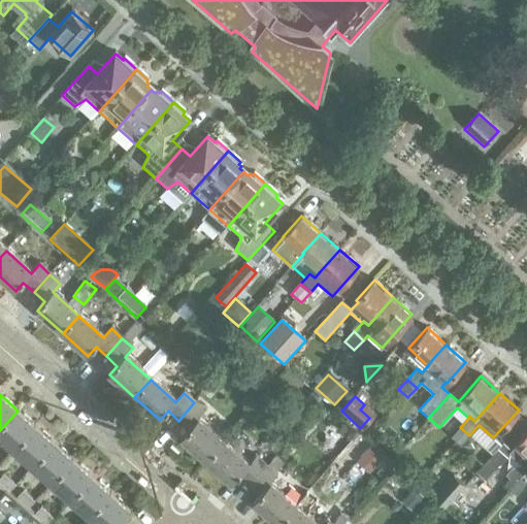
[(205,412),(194,402),(178,421),(190,430),(182,438),(207,461),(223,444),(197,421),(205,412)]
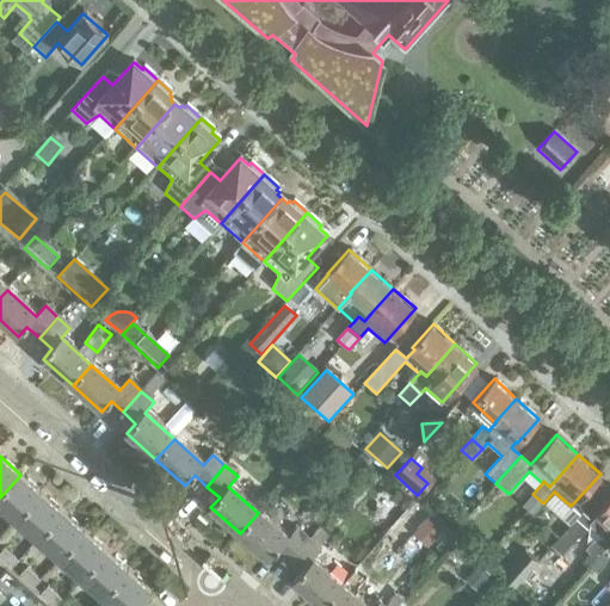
[(43,494),(20,475),(0,498),(0,506),(17,523),(43,494)]
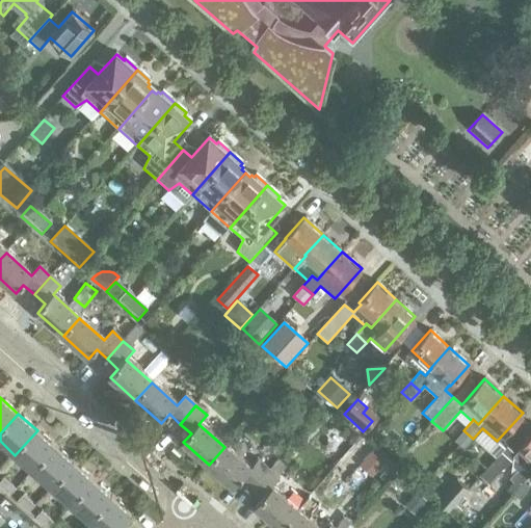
[(56,448),(37,430),(15,455),(34,472),(56,448)]
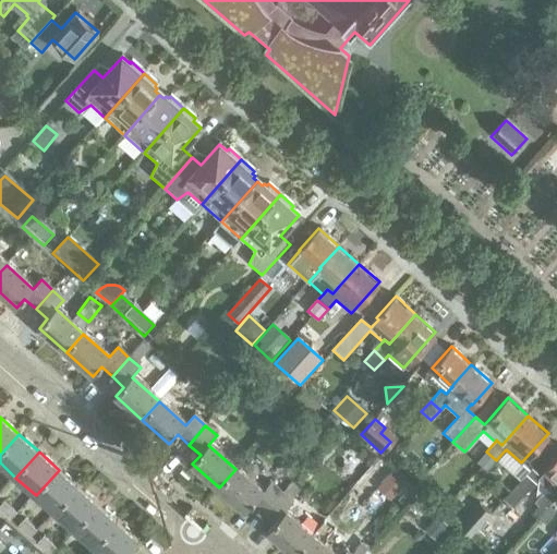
[(496,460),(486,452),(476,461),(487,471),(496,460)]
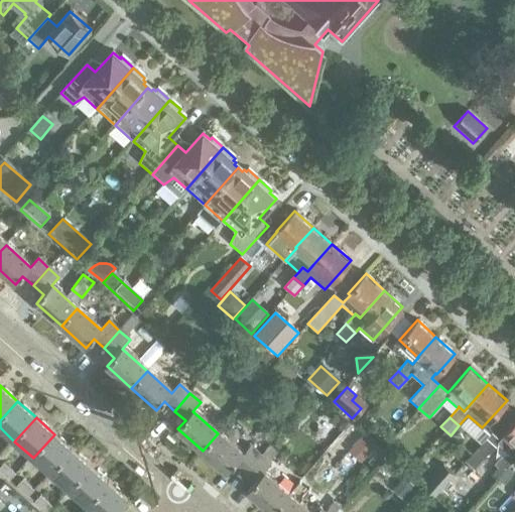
[(514,421),(504,434),(505,435),(500,440),(491,433),(478,450),(465,464),(475,473),(497,448),(504,454),(494,466),(497,469),(493,473),(495,475),(489,482),(493,486),(499,479),(502,482),(511,472),(501,464),(511,453),(514,457),(514,421)]
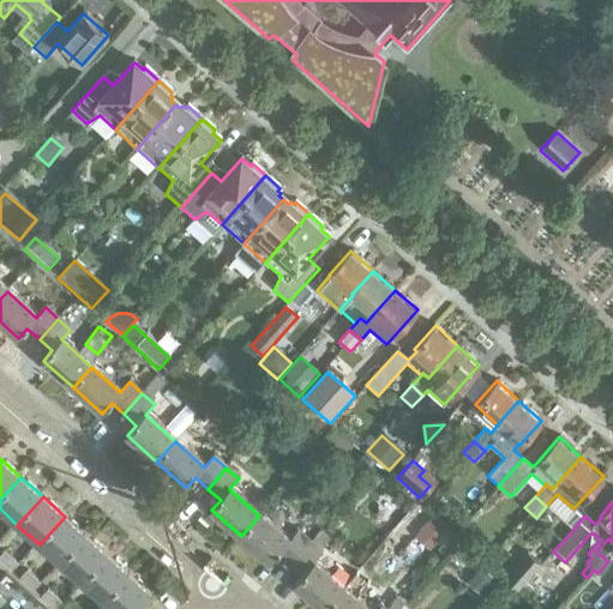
[(414,538),(427,523),(415,512),(401,526),(414,538)]
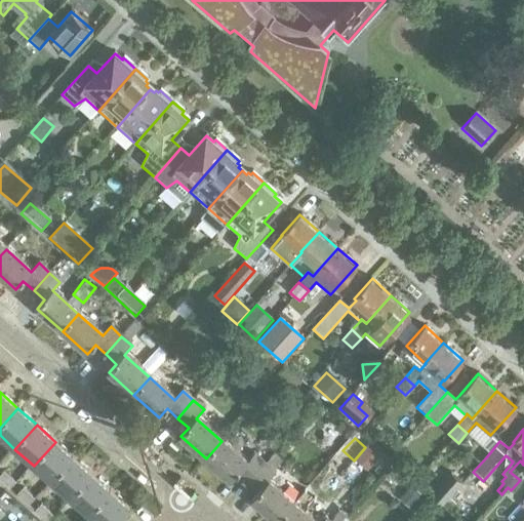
[(222,441),(206,458),(232,481),(239,473),(249,481),(273,453),(263,444),(254,454),(255,455),(247,464),(222,441)]
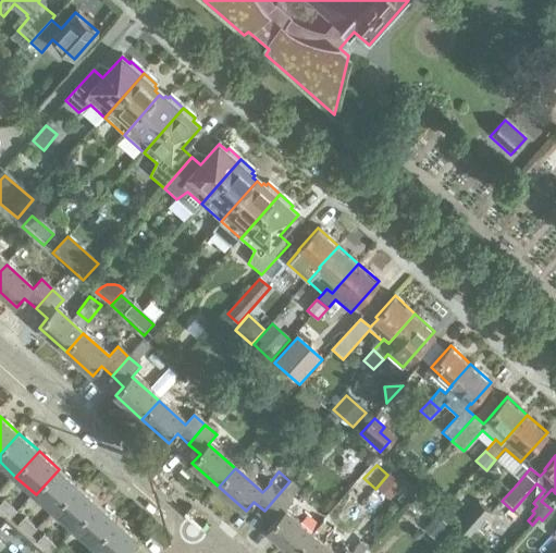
[(78,487),(59,469),(36,494),(56,513),(78,487)]
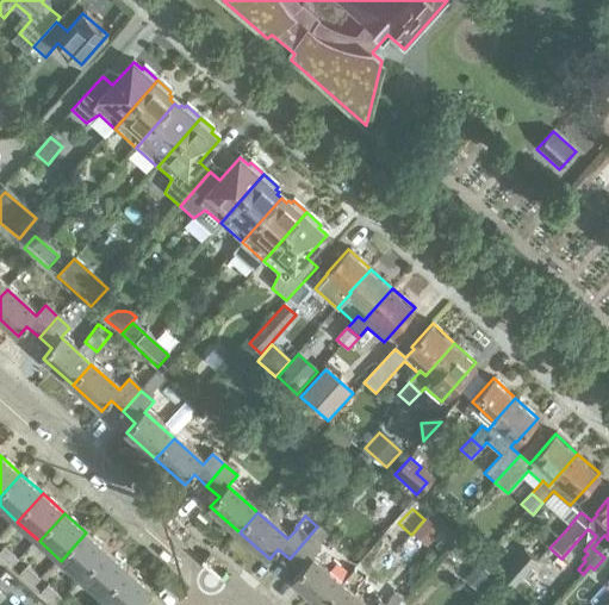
[(448,543),(423,522),(410,536),(426,549),(429,546),(437,554),(448,543)]
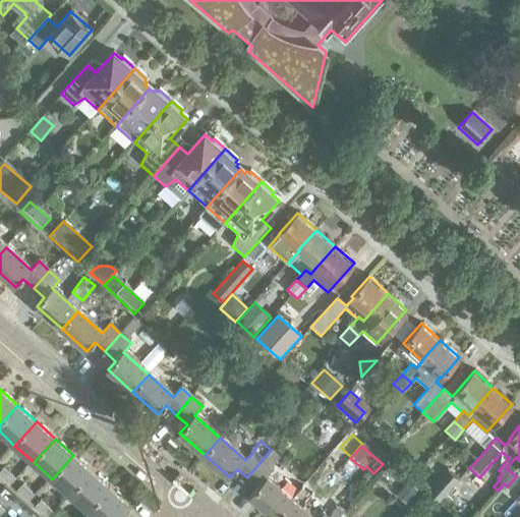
[(274,470),(272,468),(280,458),(271,450),(247,477),(258,487),(251,497),(274,516),(278,516),(291,501),(266,478),(274,470)]
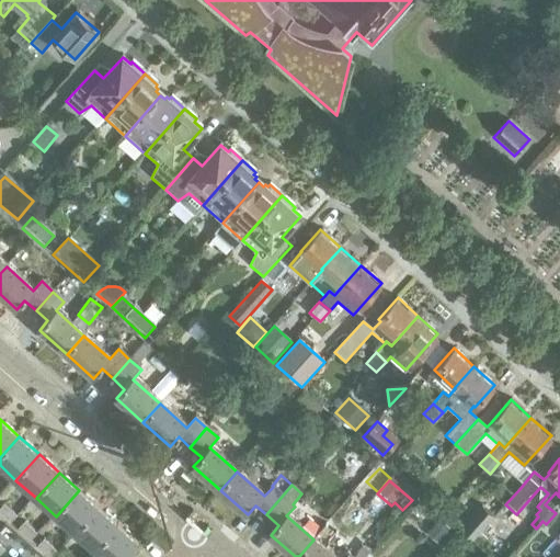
[(375,493),(365,485),(358,491),(367,501),(375,493)]
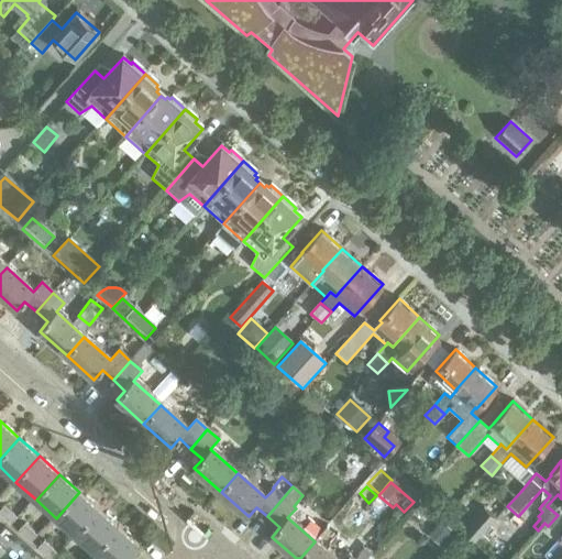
[(99,510),(79,492),(56,518),(76,536),(99,510)]
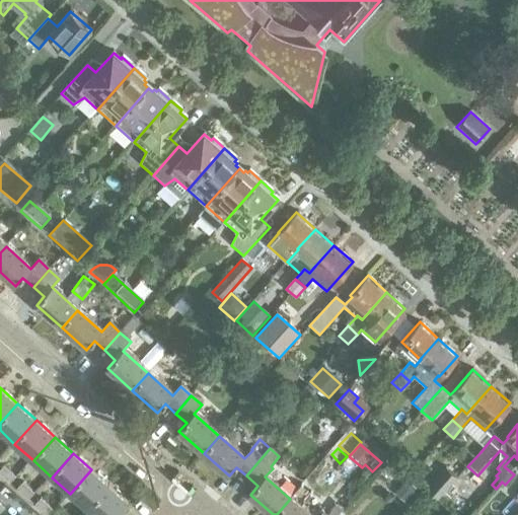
[(517,459),(514,455),(504,466),(514,474),(517,471),(517,459)]
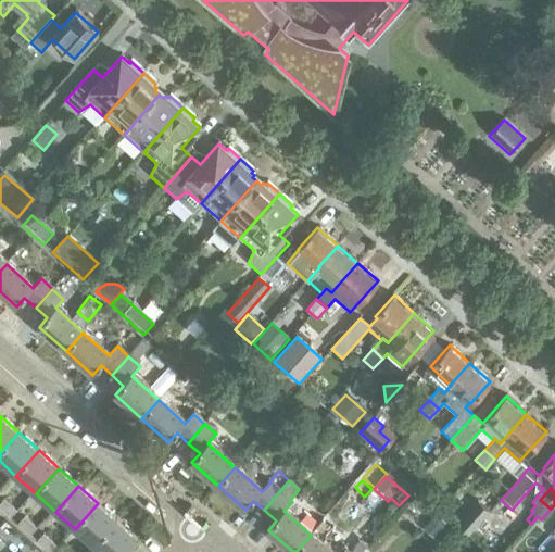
[(0,511),(10,519),(17,512),(3,500),(0,504),(0,511)]
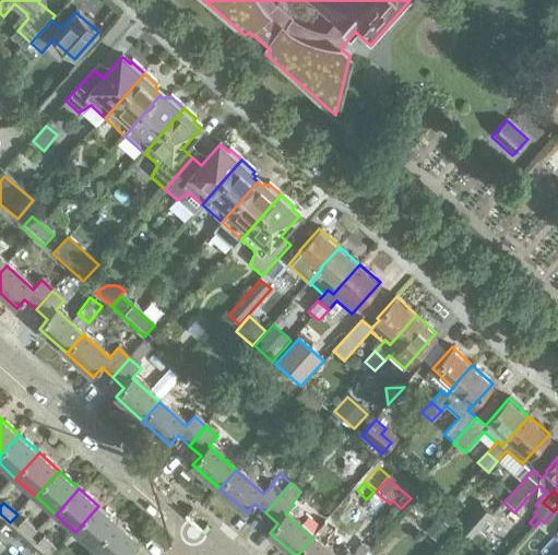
[(423,524),(430,516),(418,505),(410,515),(423,524)]
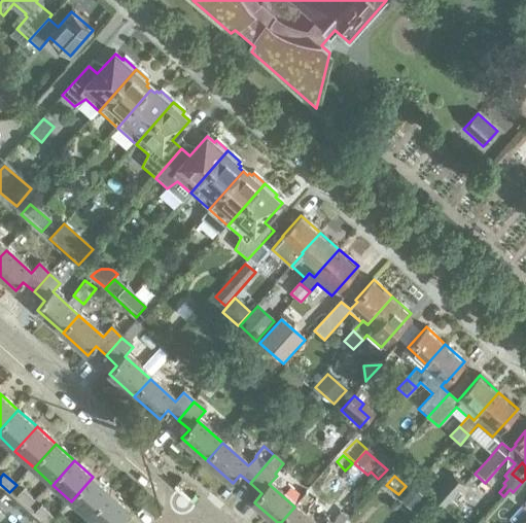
[(112,494),(93,477),(71,501),(91,518),(112,494)]
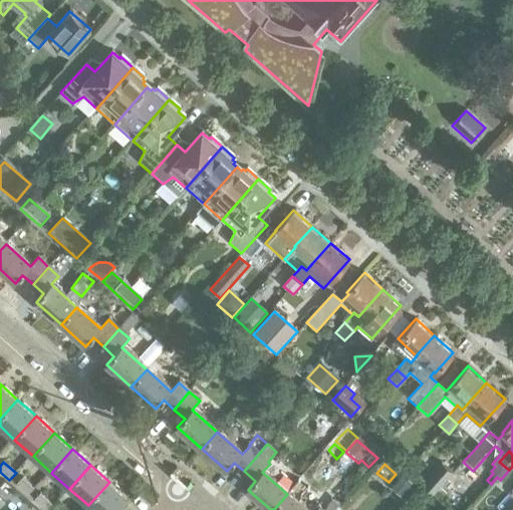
[(433,497),(452,475),(440,465),(422,487),(433,497)]
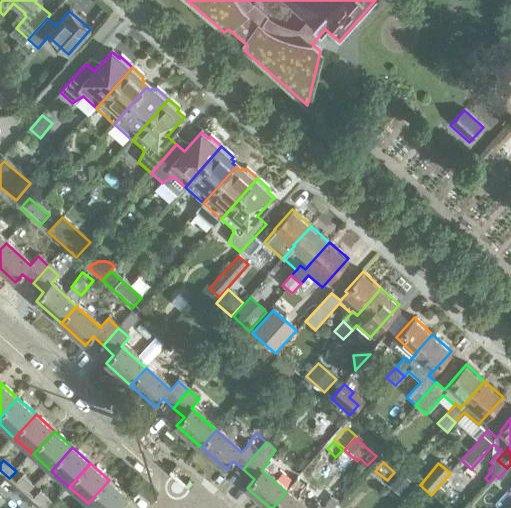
[(399,499),(412,485),(401,475),(388,489),(399,499)]
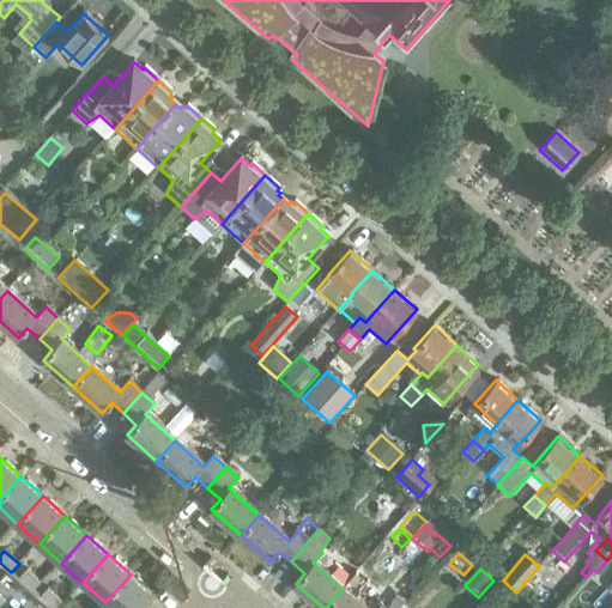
[(18,579),(32,591),(40,583),(26,571),(18,579)]
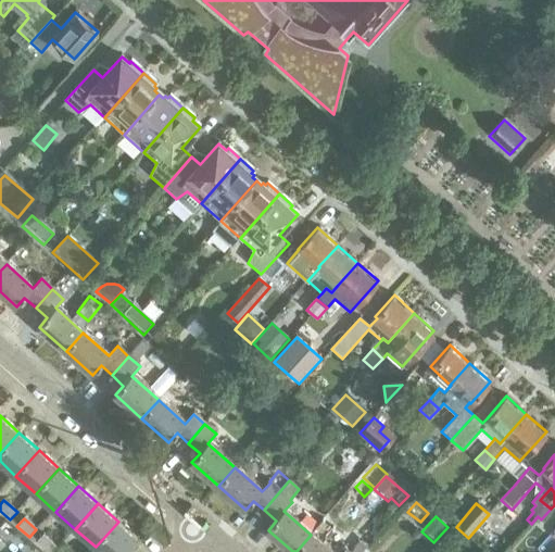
[(127,551),(139,540),(118,522),(96,547),(100,551),(127,551)]
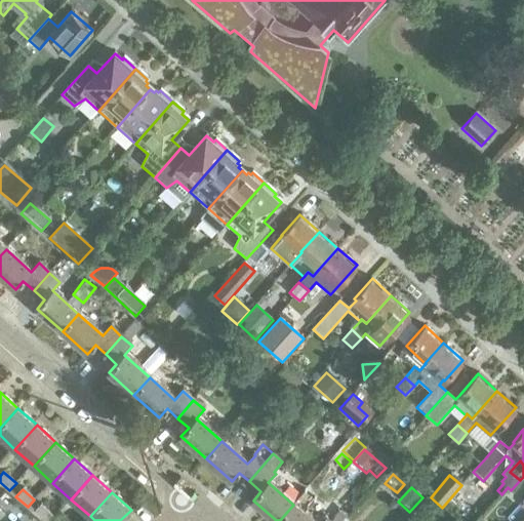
[(34,513),(42,520),(49,520),(53,516),(40,505),(34,513)]
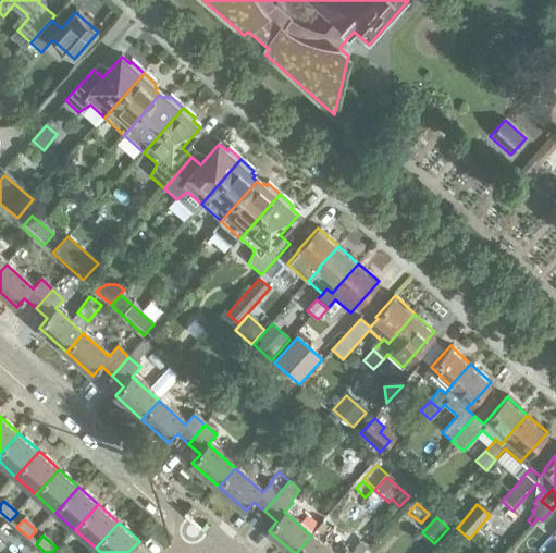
[(330,552),(311,536),(297,552),(347,552),(346,551),(345,552),(330,552)]
